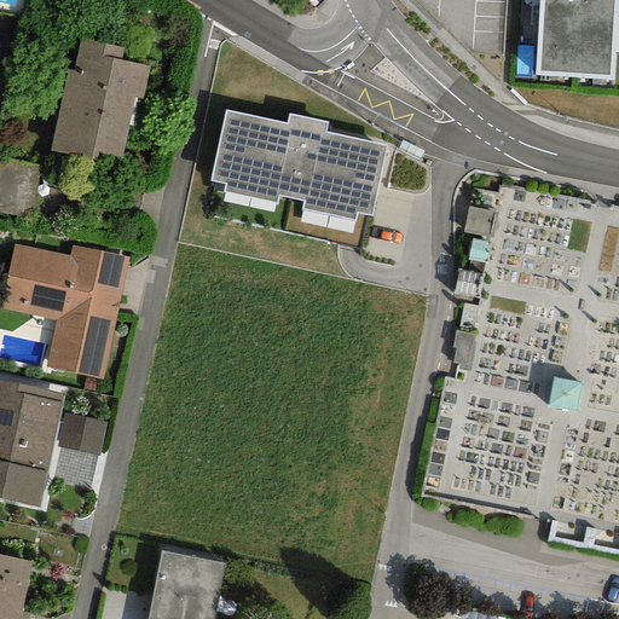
[(613,80),(617,0),(538,0),(534,75),(613,80)]
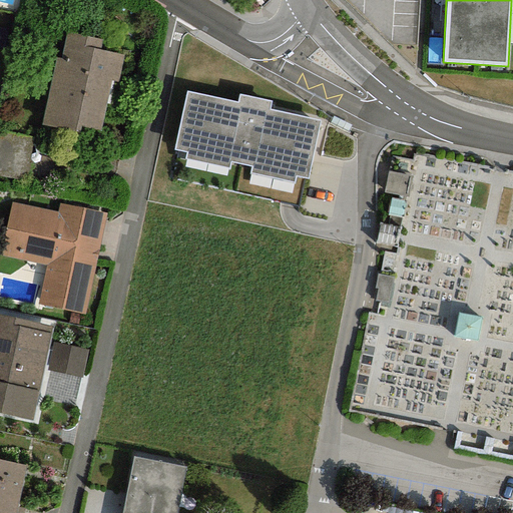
[(55,57),(48,88),(106,100),(111,80),(117,82),(123,55),(99,50),(102,40),(66,32),(60,58),(55,57)]
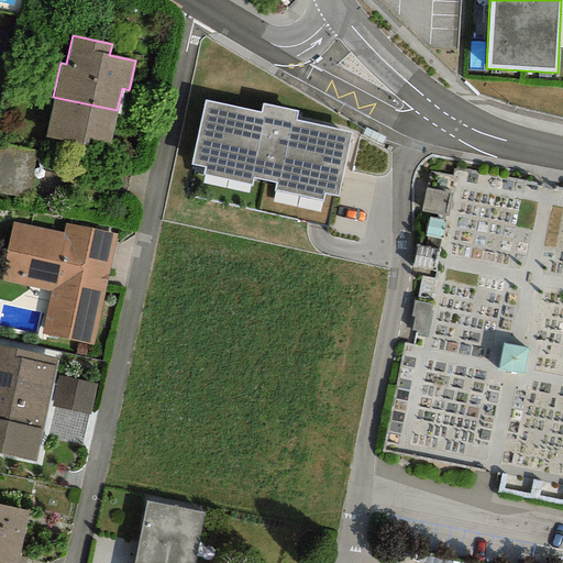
[(117,110),(53,97),(53,99),(44,136),(108,151),(117,110)]
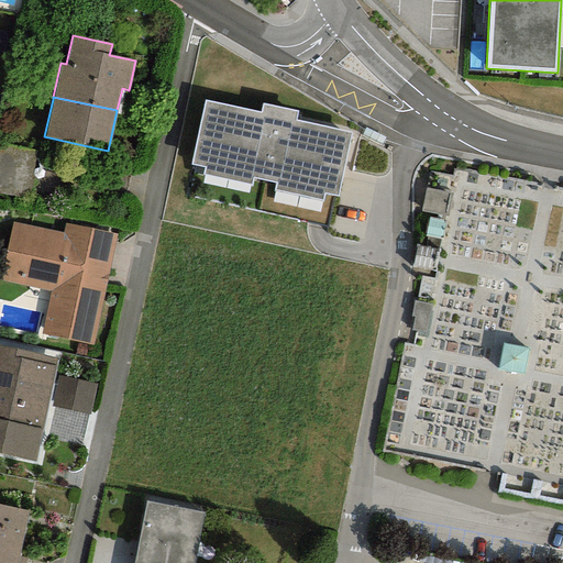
[(260,112),(205,101),(191,165),(203,167),(201,175),(250,186),(252,177),(276,181),(274,191),(322,201),(323,194),(337,197),(350,133),(295,122),(297,112),(262,105),(260,112)]
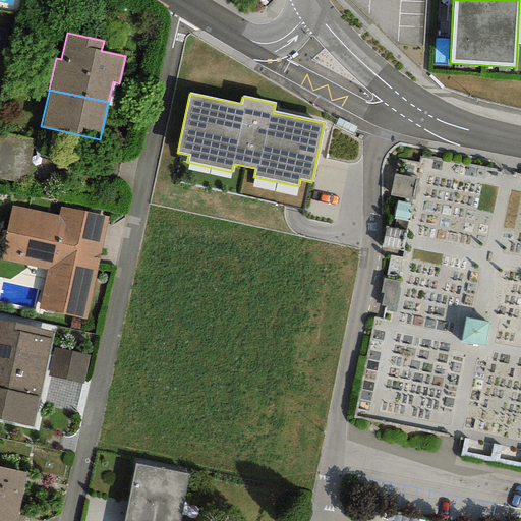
[(0,131),(0,174),(26,179),(33,137),(0,131)]
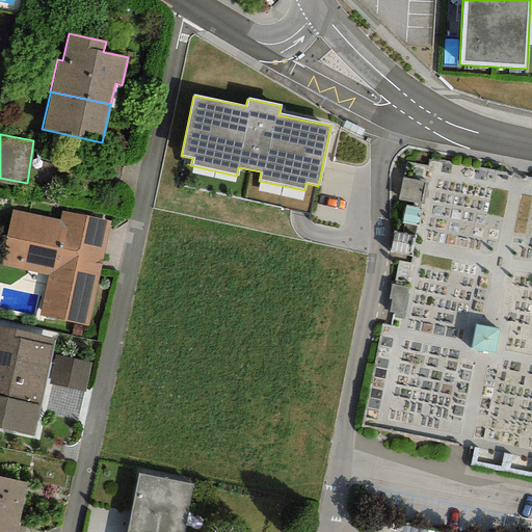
[(58,220),(11,210),(0,263),(0,264),(47,274),(37,316),(88,327),(111,221),(60,210),(58,220)]
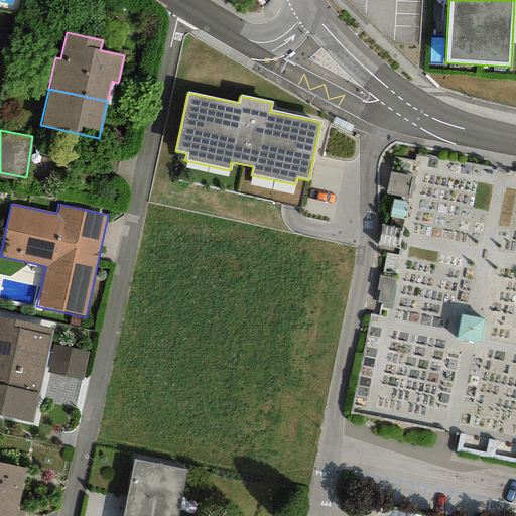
[(52,329),(0,317),(0,416),(31,423),(52,329)]
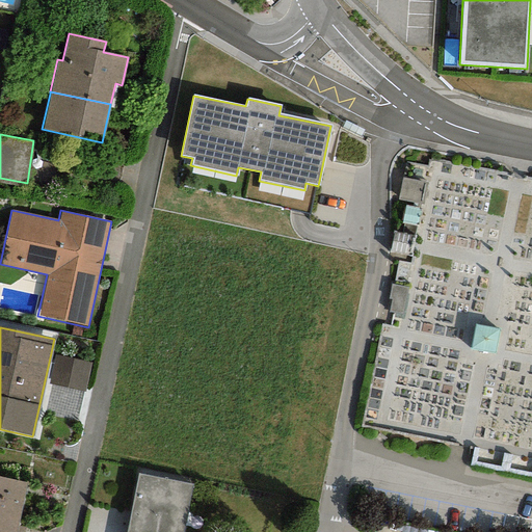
[(90,364),(55,355),(48,384),(83,393),(90,364)]
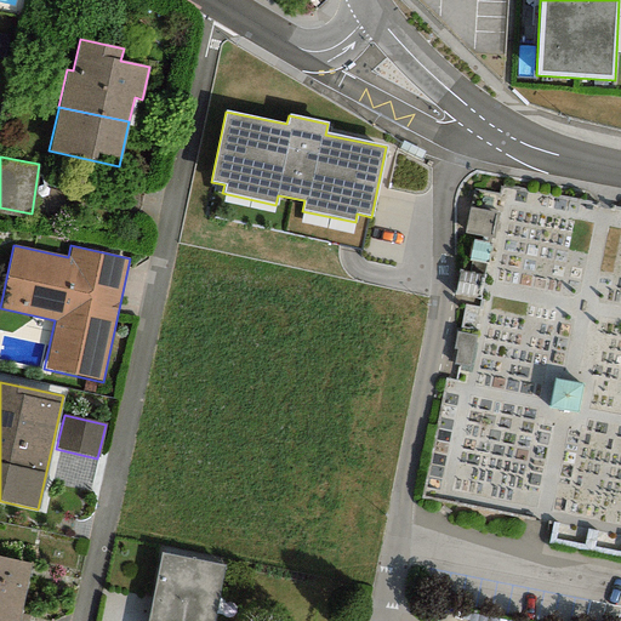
[(210,620),(222,565),(160,553),(146,620),(210,620)]
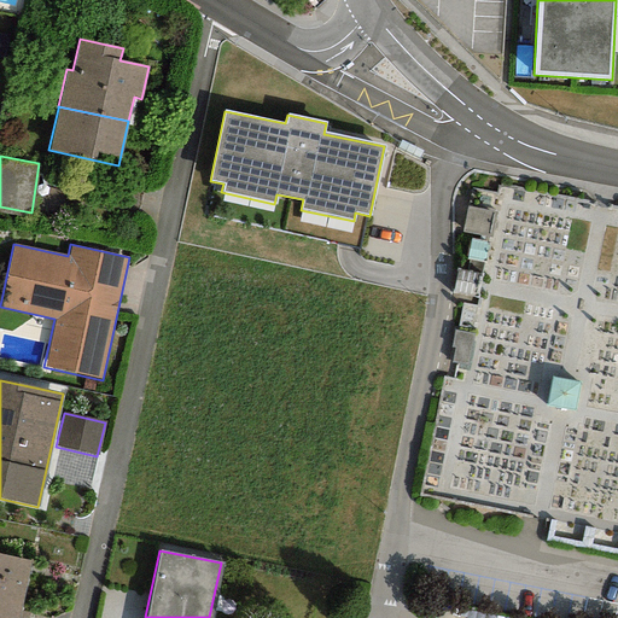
[(0,617),(25,617),(28,612),(22,611),(31,561),(0,554),(0,617)]
